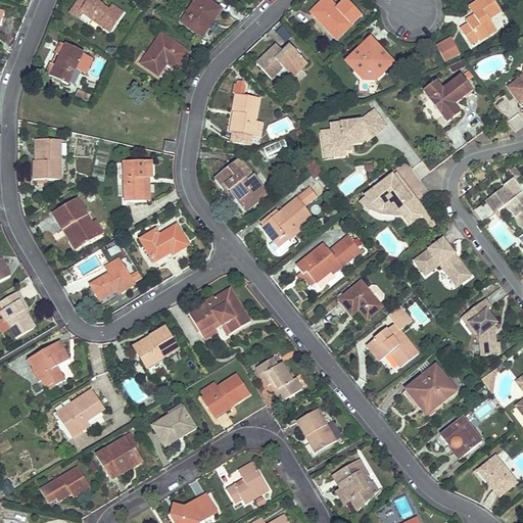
[(110,32),(123,13),(113,6),(110,11),(97,2),(98,0),(80,0),(75,8),(83,12),(110,32)]
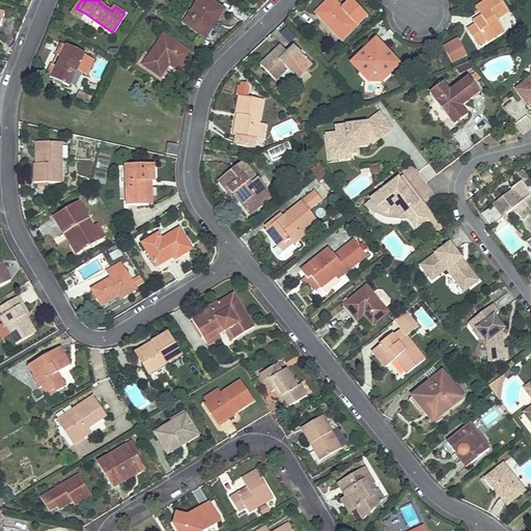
[(219,20),(222,16),(226,10),(211,0),(202,0),(187,24),(203,35),(216,18),(219,20)]
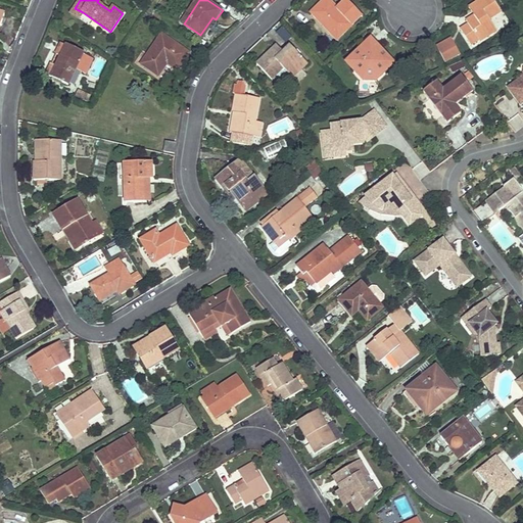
[(344,0),(337,7),(329,0),(322,0),(308,14),(337,42),(362,17),(344,0)]
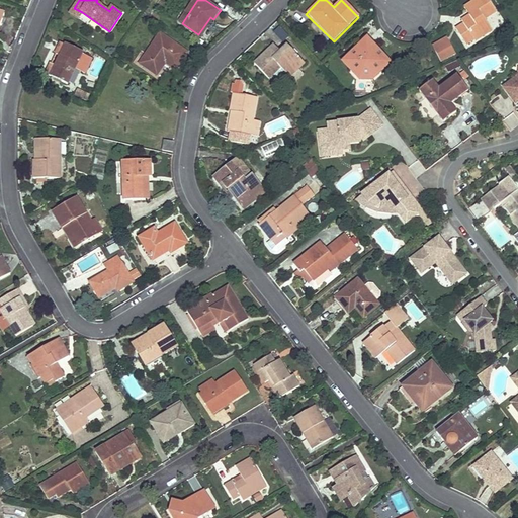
[(475,41),(476,42),(493,31),(486,20),(497,13),(488,0),(478,0),(472,3),(479,13),(471,18),(462,23),(464,26),(456,32),(466,48),(475,41)]
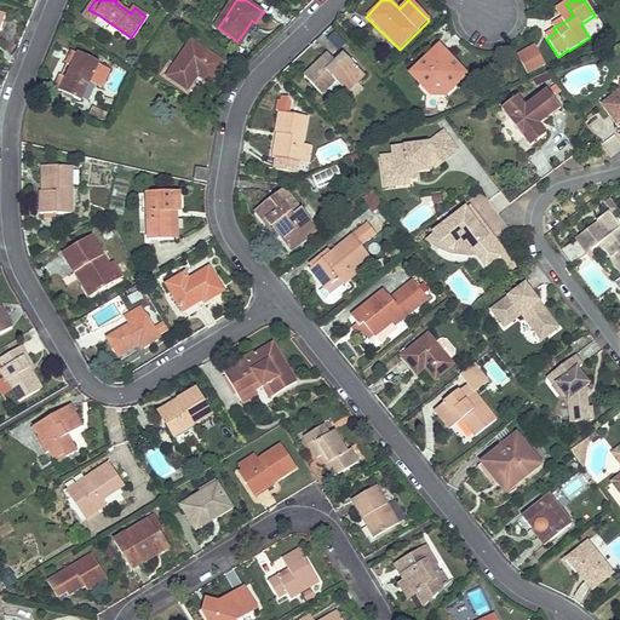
[(573,16),(566,4),(556,10),(564,22),(573,16)]
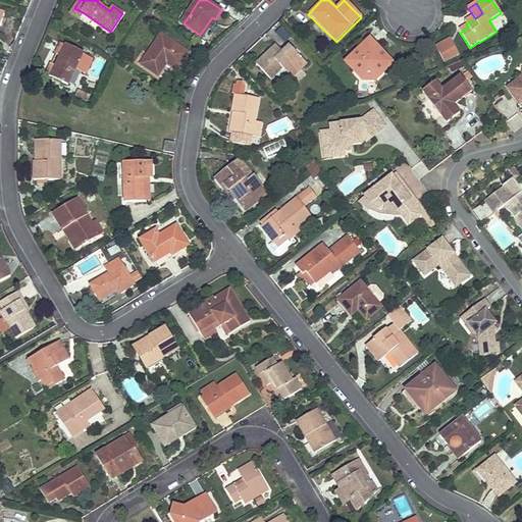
[(79,18),(83,12),(74,8),(71,13),(79,18)]
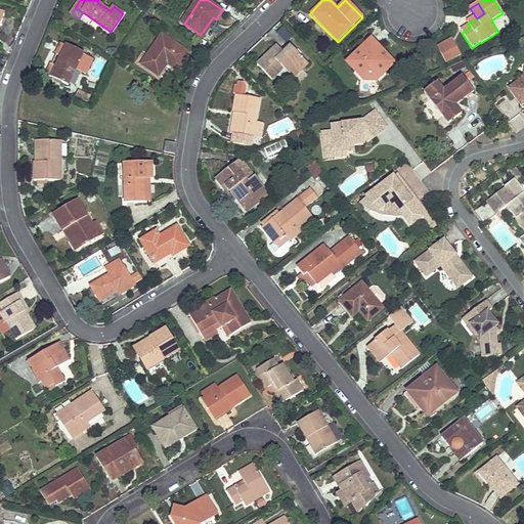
[(201,35),(204,37),(216,19),(213,17),(201,35)]
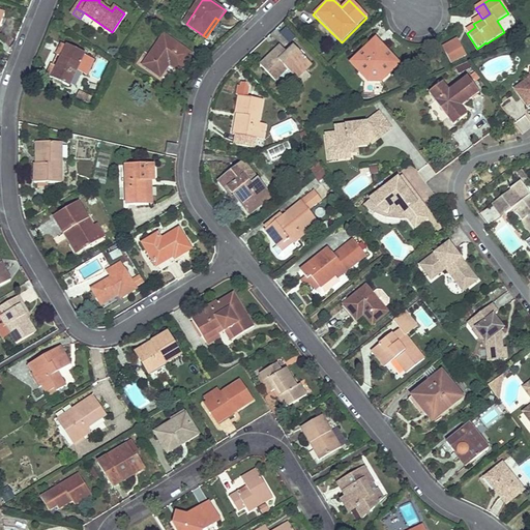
[(180,70),(186,62),(192,54),(165,35),(144,64),(160,76),(170,62),(180,70)]
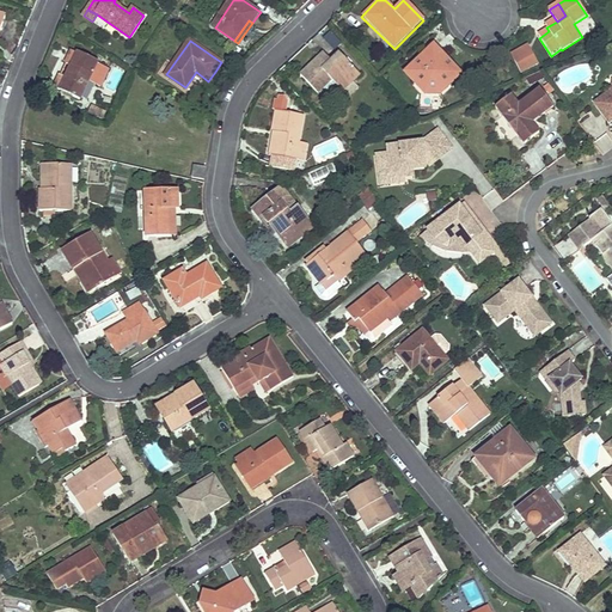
[(509,54),(520,74),(538,65),(528,44),(509,54)]
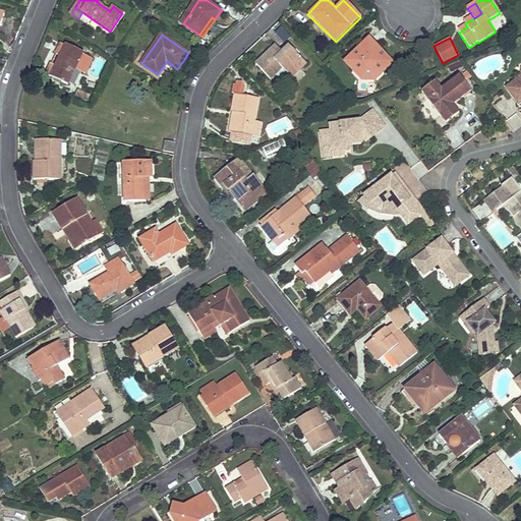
[(372,77),(377,73),(381,70),(383,72),(392,64),(368,40),(345,62),(353,71),(356,69),(363,76),(372,77)]
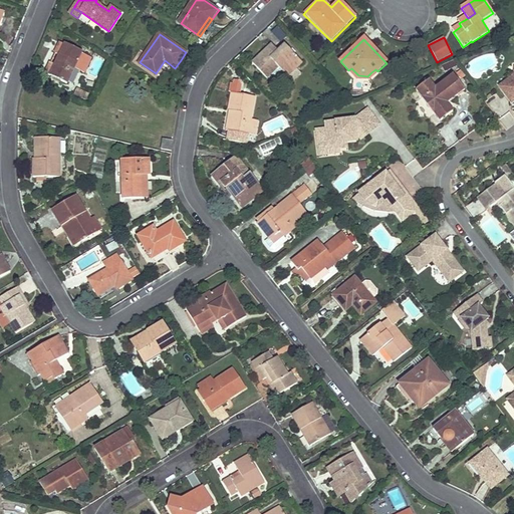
[(61,43),(58,48),(56,54),(60,56),(56,66),(51,63),(46,73),(66,83),(74,67),(84,72),(91,57),(61,43)]
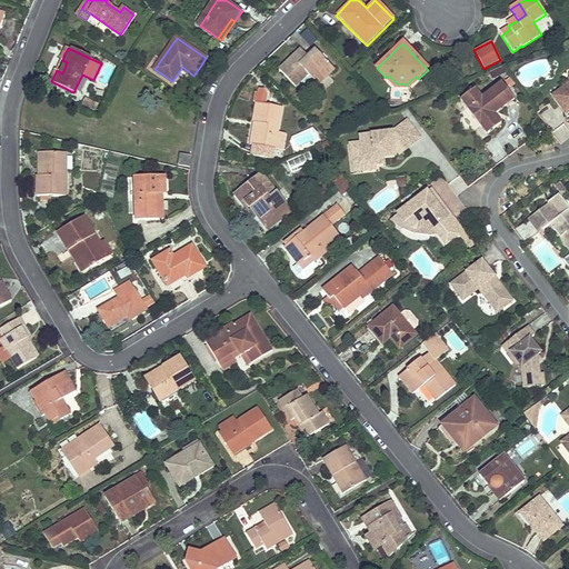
[(335,69),(316,50),(305,61),(298,53),(280,70),(296,86),(308,75),(318,85),(335,69)]
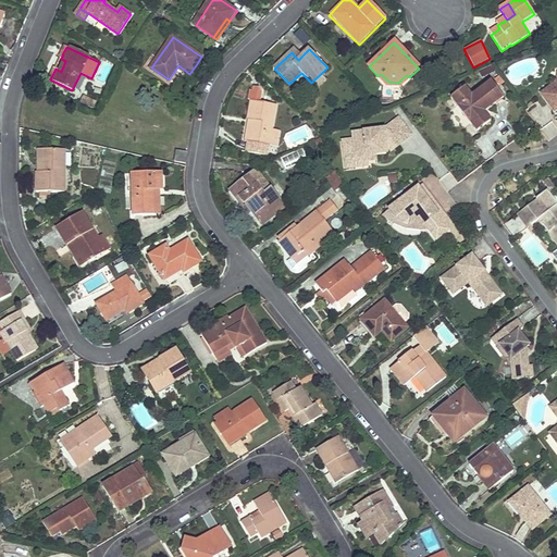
[(482,77),(494,73),(491,66),(480,71),(482,77)]
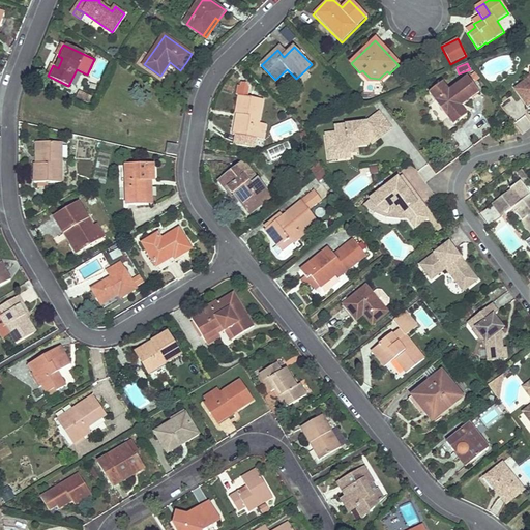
[(442,82),(429,92),(435,100),(434,100),(446,116),(447,116),(453,124),(467,114),(461,106),(478,91),(466,76),(448,90),(442,82)]
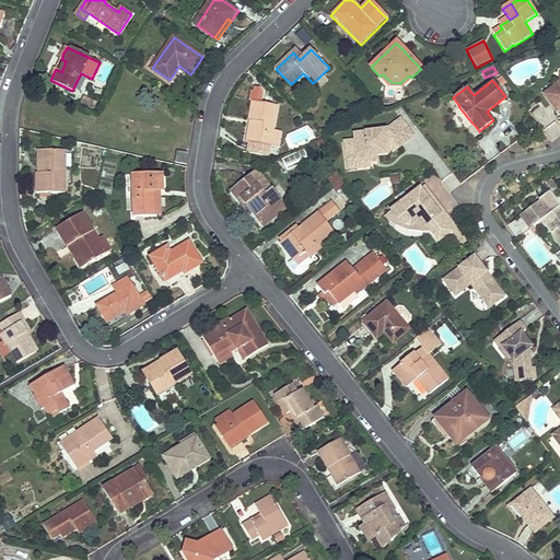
[(559,80),(549,89),(553,95),(547,100),(557,112),(559,108),(559,80)]
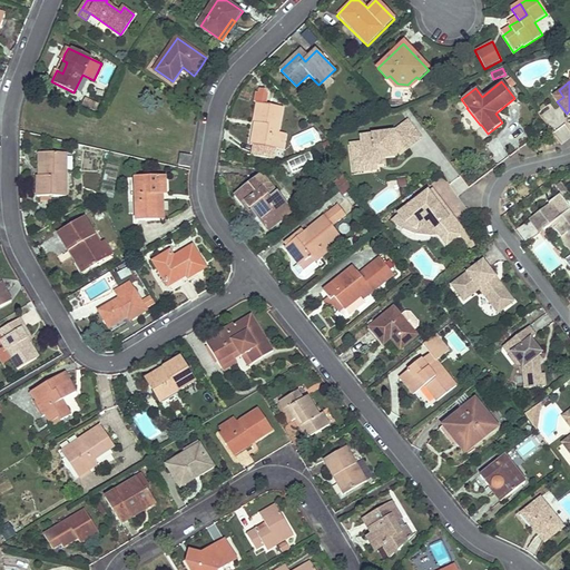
[(552,96),(557,101),(563,97),(559,90),(552,96)]
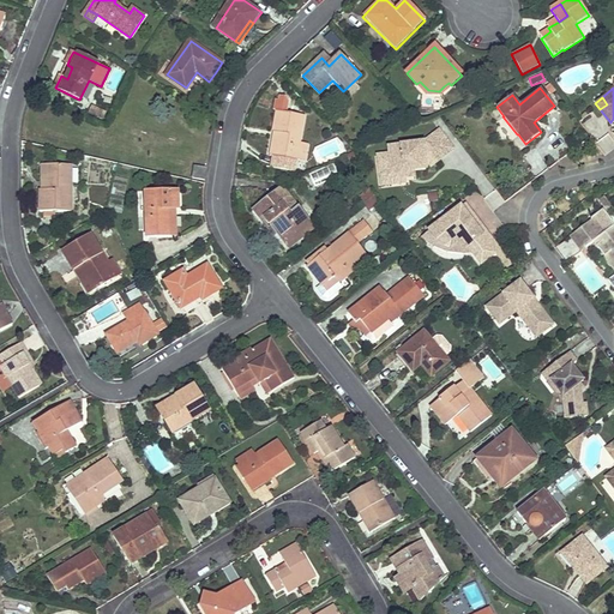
[(90,106),(88,114),(103,118),(106,110),(90,106)]
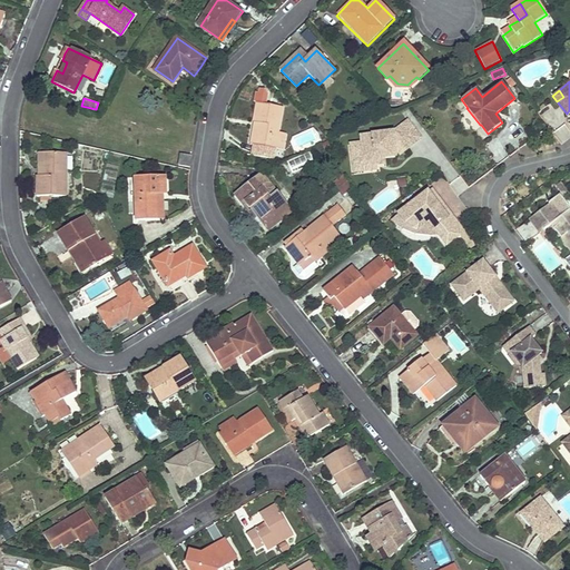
[(259,127),(256,145),(276,148),(279,131),(284,107),(259,102),(255,123),(262,124),(261,128),(259,127)]
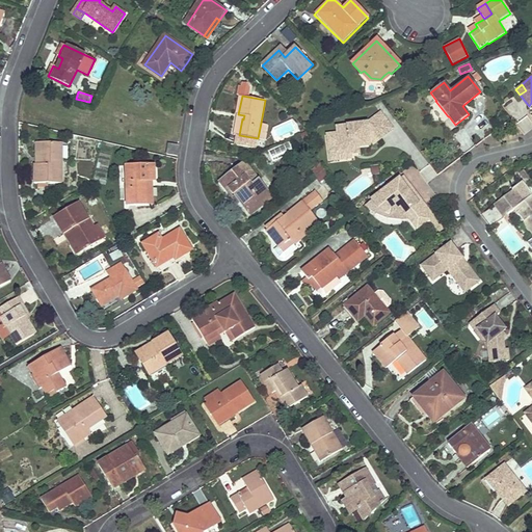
[(388,133),(393,130),(380,113),(375,117),(388,133)]
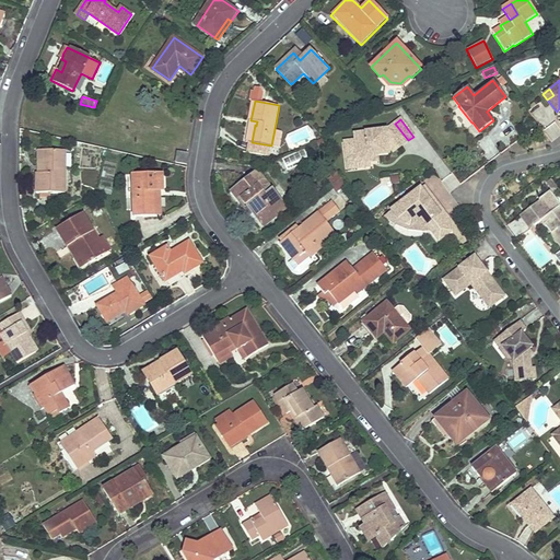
[(389,154),(408,140),(395,124),(387,130),(354,133),(356,140),(345,141),(347,158),(358,156),(359,163),(370,162),(370,156),(378,155),(389,154)]
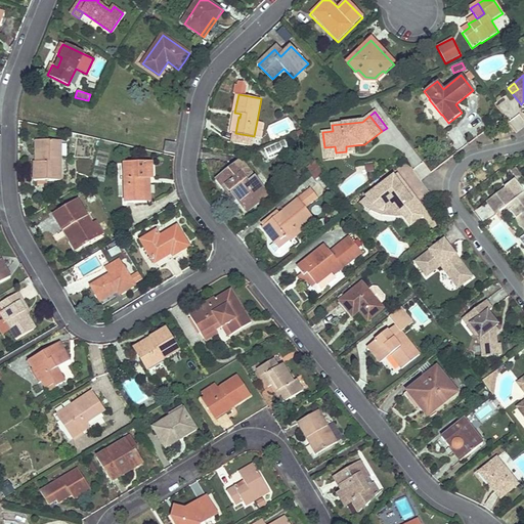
[(518,117),(510,122),(515,131),(523,127),(518,117)]
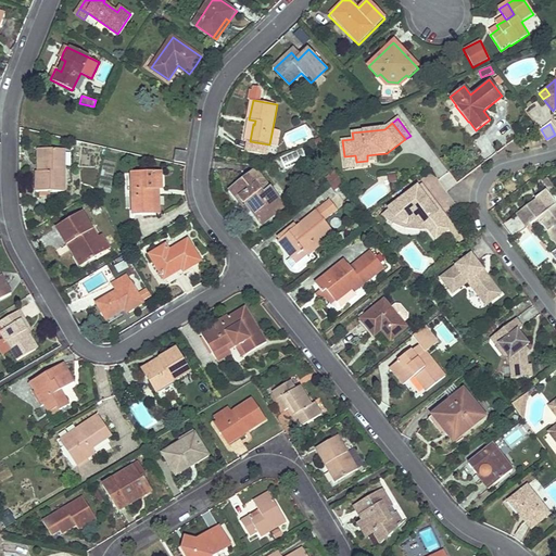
[(273,128),(269,144),(277,146),(280,129),(273,128)]
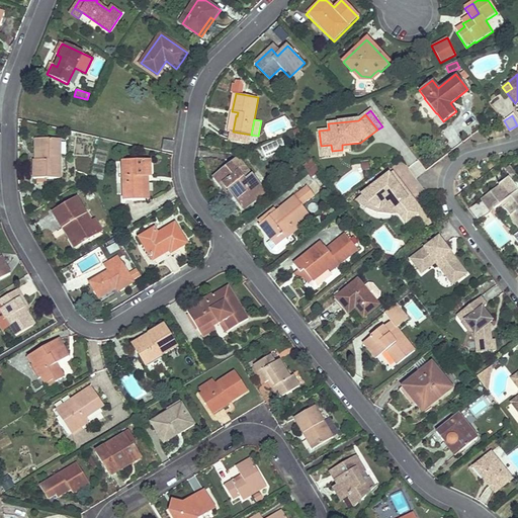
[(34,179),(48,179),(61,179),(60,139),(40,139),(40,159),(34,160),(34,179)]
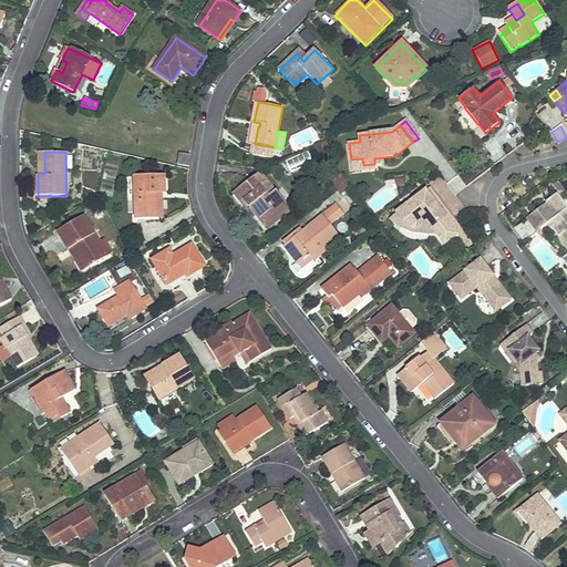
[(191,166),(193,155),(179,153),(178,165),(191,166)]
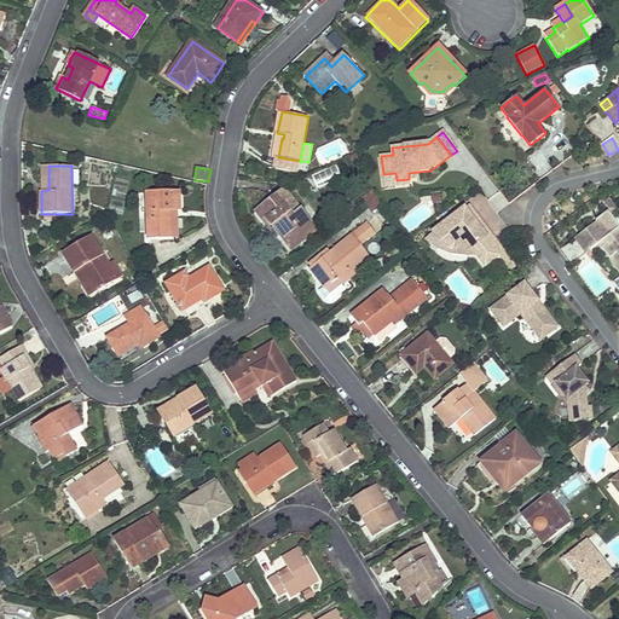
[(385,186),(410,184),(409,179),(397,180),(395,173),(383,174),(385,186)]
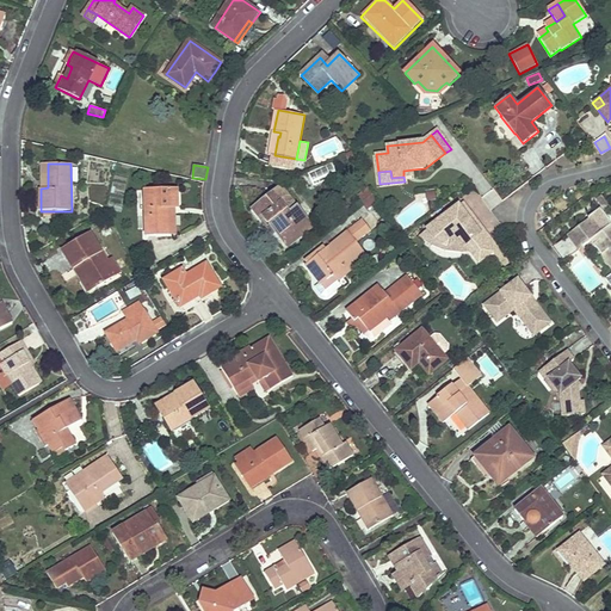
[(178,205),(179,205),(180,205),(179,186),(146,187),(148,235),(178,234),(178,205)]
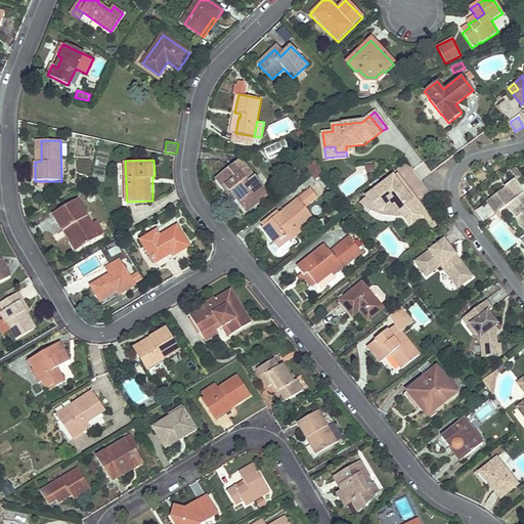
[(245,209),(255,200),(266,191),(241,160),(217,179),(234,202),(236,200),(245,209)]
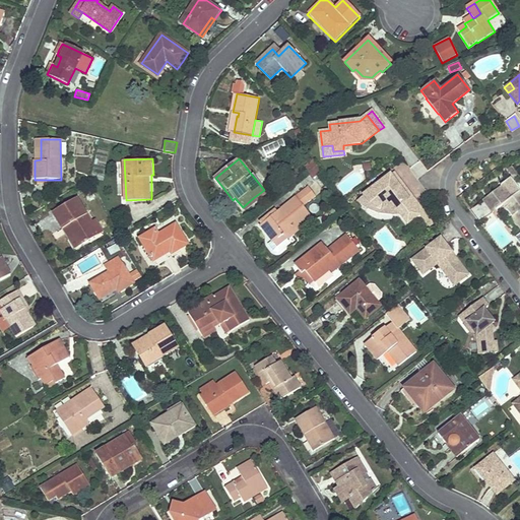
[(313,159),(304,168),(308,173),(317,166),(313,159)]
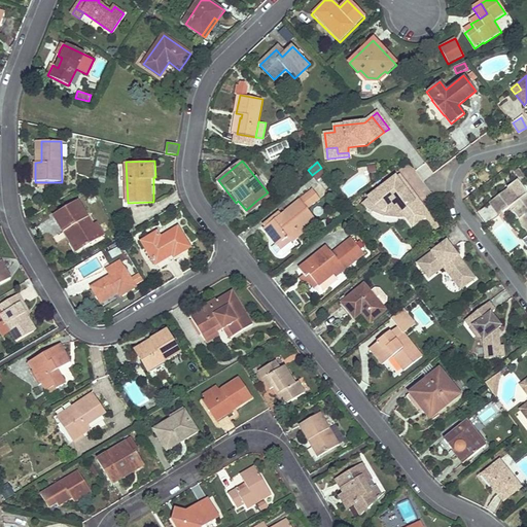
[(367,175),(376,172),(374,165),(364,167),(367,175)]
